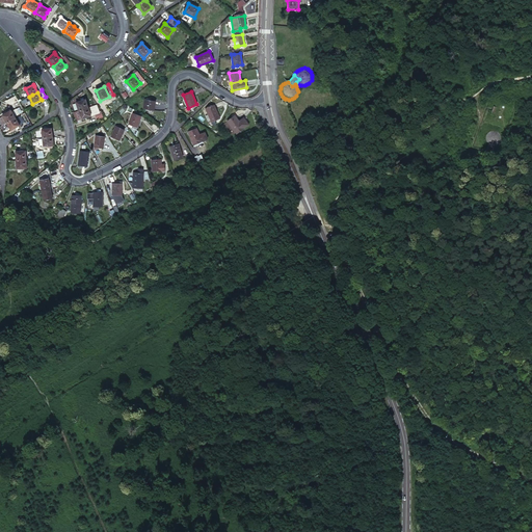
[(92,106),(96,105),(90,98),(85,100),(87,108),(92,106)]
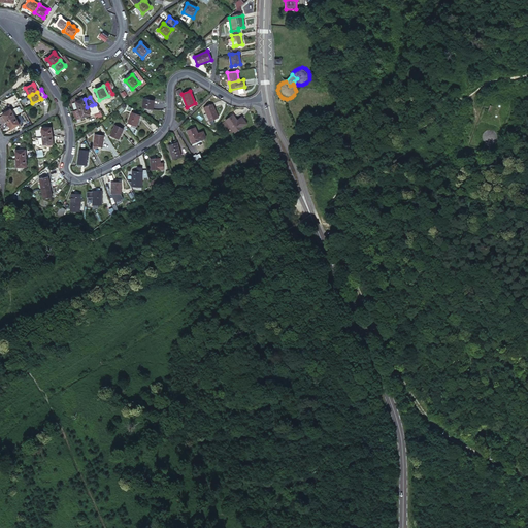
[(87,107),(85,99),(75,102),(77,110),(81,109),(87,107)]
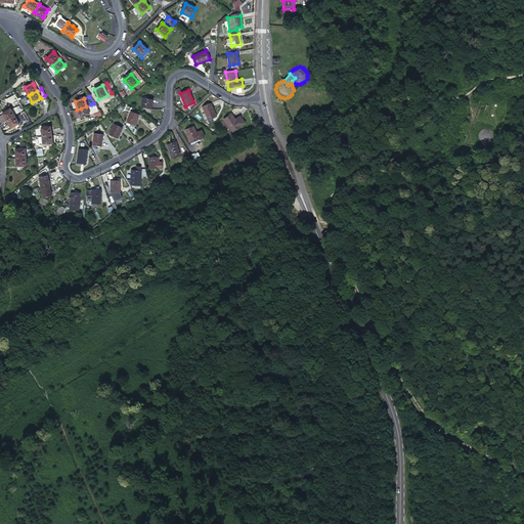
[(153,99),(143,98),(141,106),(150,108),(153,99)]
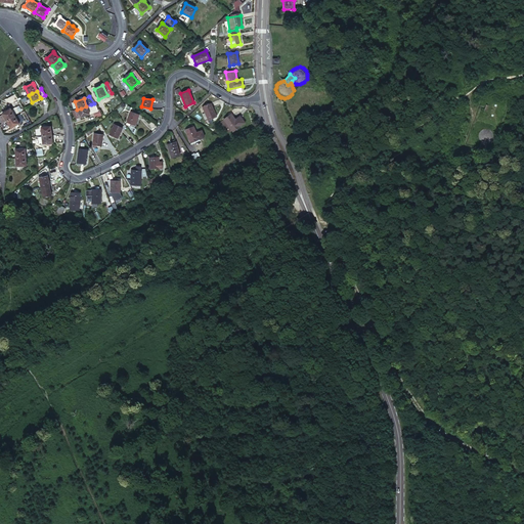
[(216,117),(211,103),(203,106),(209,120),(216,117)]
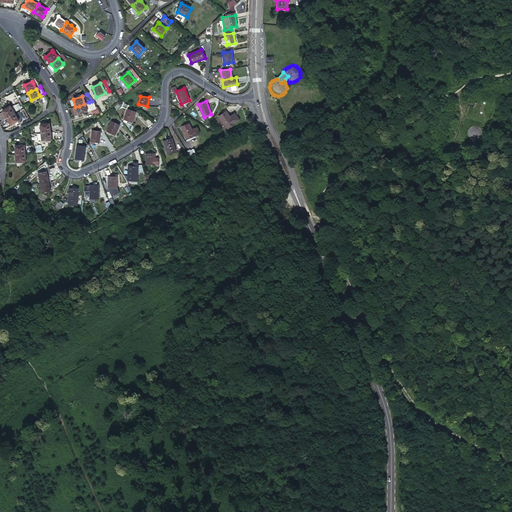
[(87,111),(84,104),(79,106),(75,107),(78,114),(87,111)]
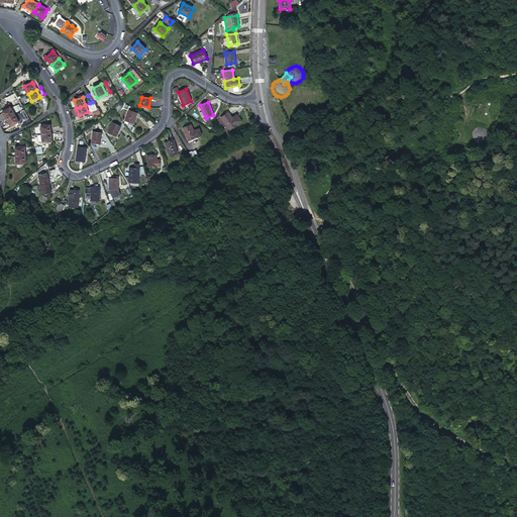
[(14,114),(11,110),(10,107),(2,112),(6,119),(10,117),(14,114)]
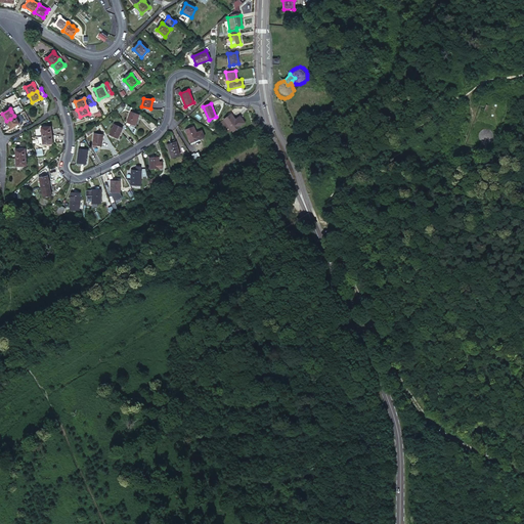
[(139,115),(131,112),(127,122),(135,126),(139,115)]
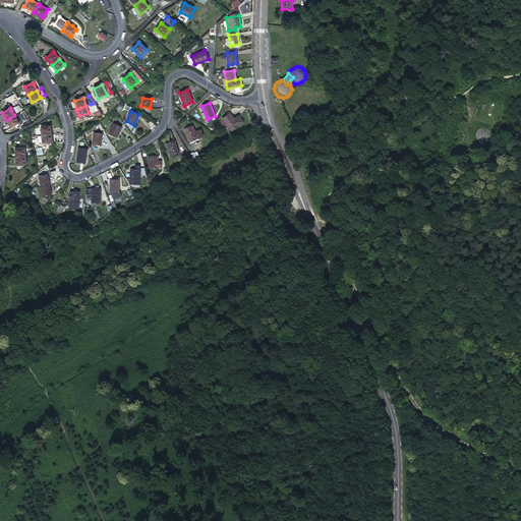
[(234,119),(229,113),(222,118),(232,130),(239,125),(234,119)]
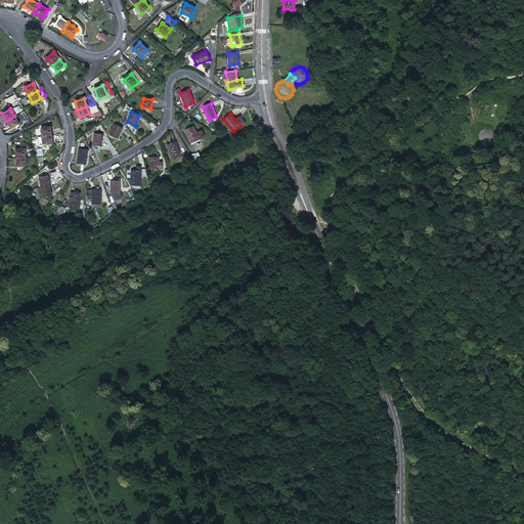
[(19,115),(18,115),(15,117),(19,124),(24,121),(19,115)]
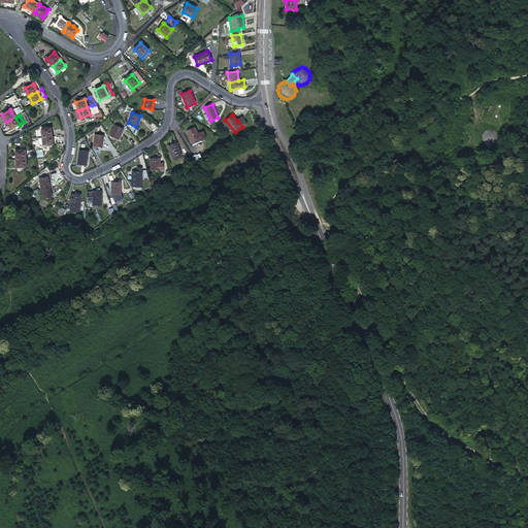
[(15,118),(14,117),(10,120),(6,122),(11,130),(20,125),(15,118)]
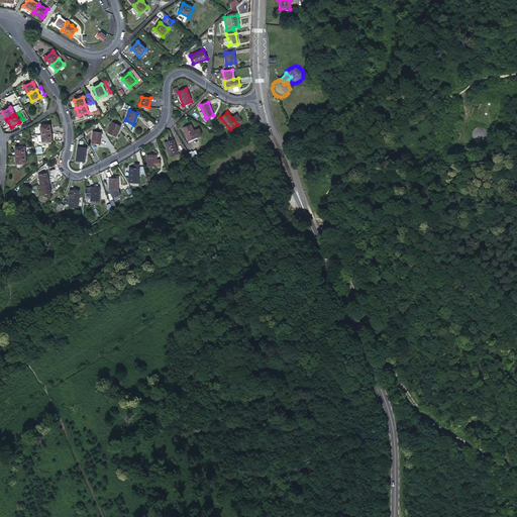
[(236,114),(232,118),(237,124),(241,120),(236,114)]
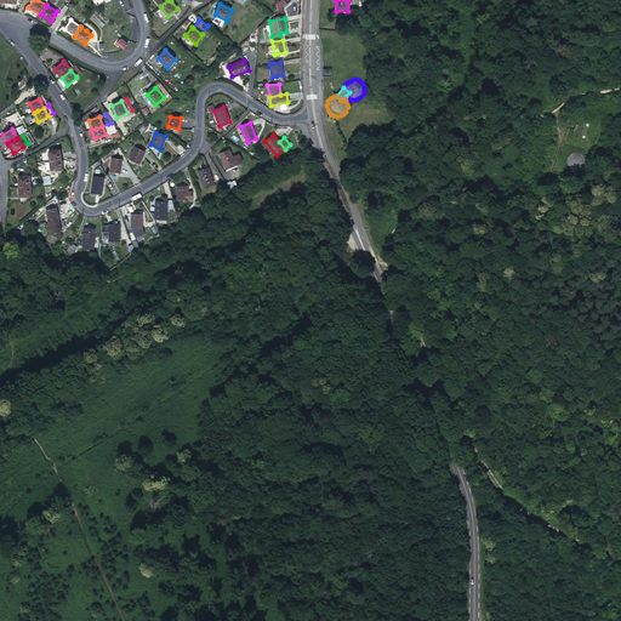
[(144,152),(135,148),(129,160),(138,164),(144,152)]
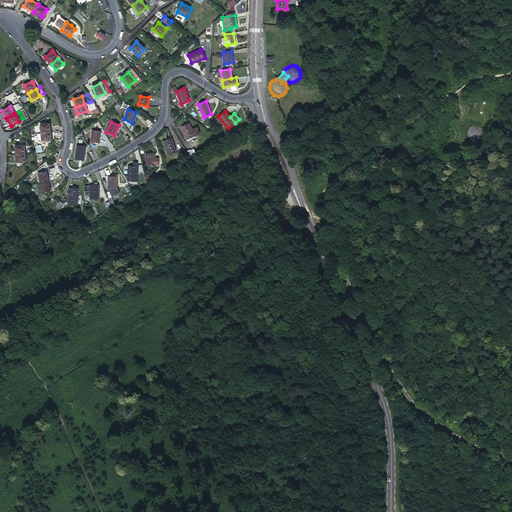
[(51,131),(50,123),(41,124),(42,133),(47,132),(51,131)]
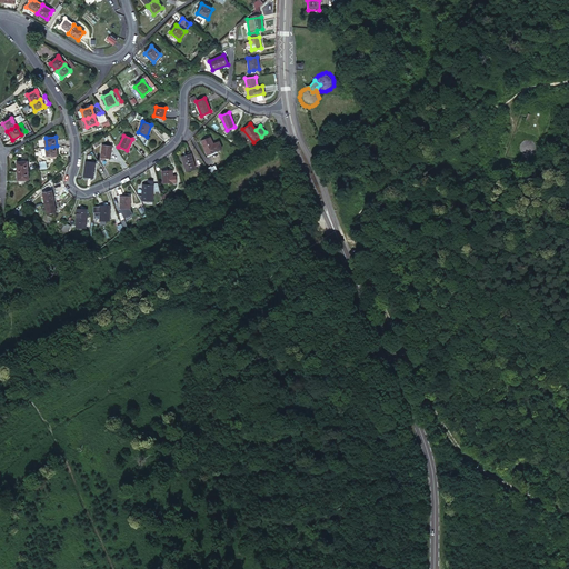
[(207,156),(216,151),(213,145),(210,137),(201,141),(207,156)]
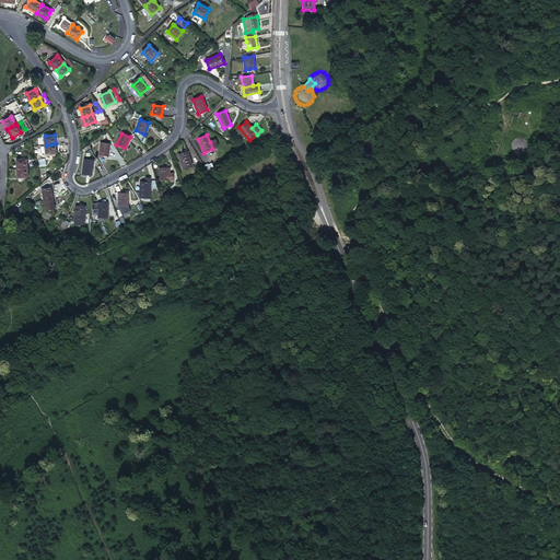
[(525,148),(525,147),(525,144),(525,143),(525,142),(524,140),(523,139),(522,138),(521,138),(520,137),(517,137),(516,137),(514,138),(513,138),(512,139),(511,140),(511,141),(510,143),(510,144),(510,146),(510,148),(511,149),(512,150),(513,151),(514,152),(515,152),(517,152),(518,152),(521,152),(522,151),(523,150),(524,149),(524,148),(525,148)]
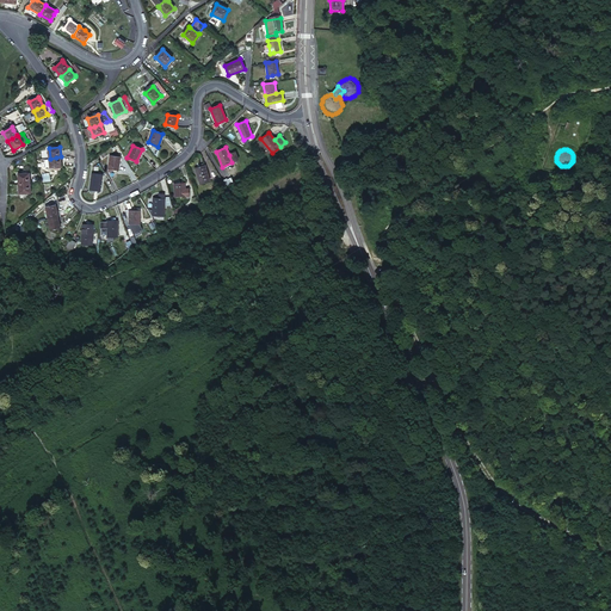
[(119,156),(109,155),(107,170),(118,171),(119,156)]
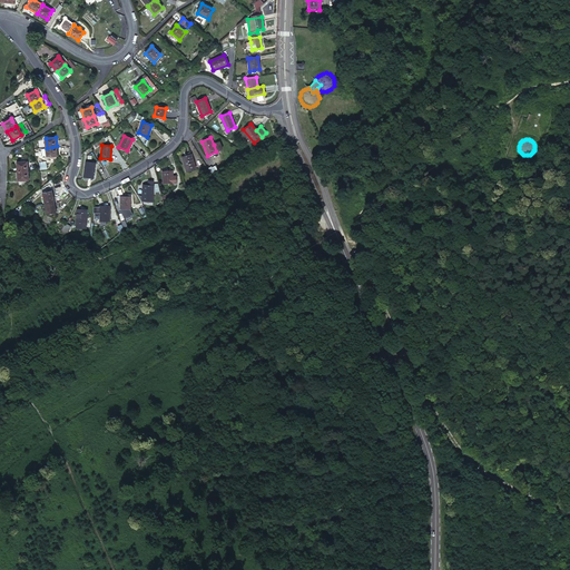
[(58,155),(57,146),(52,147),(47,148),(48,156),(58,155)]
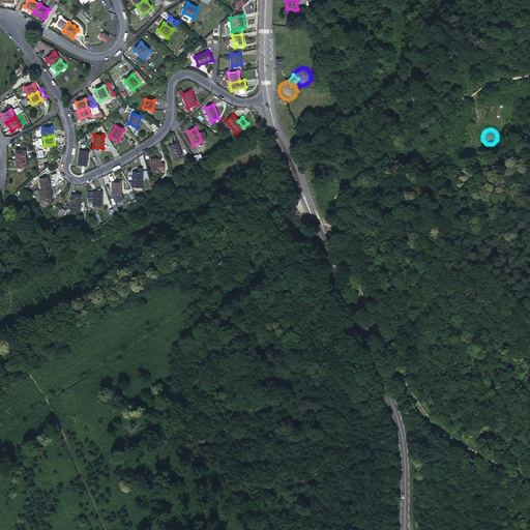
[(182,157),(178,144),(169,146),(173,159),(182,157)]
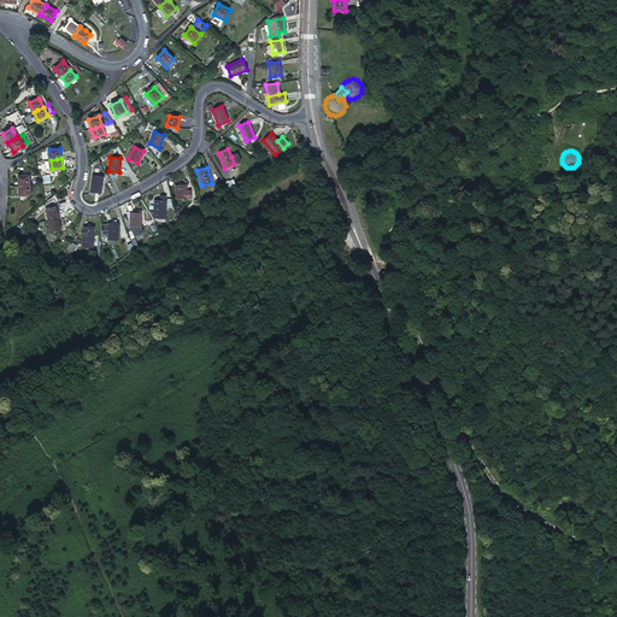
[(103,175),(93,174),(90,191),(101,192),(103,175)]
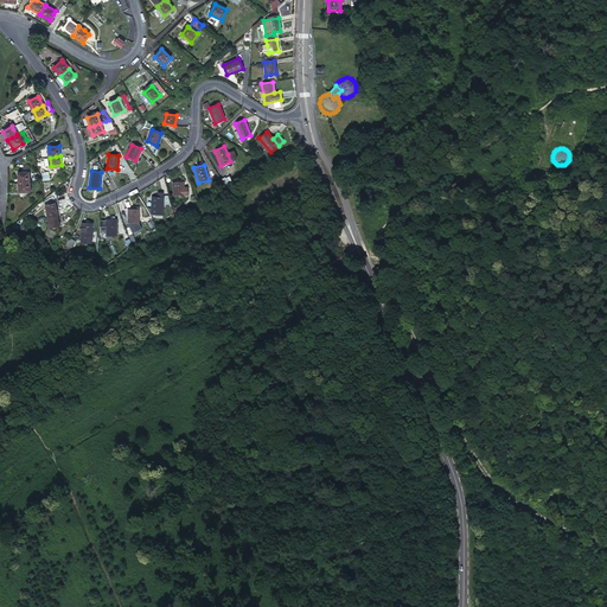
[(29,174),(29,172),(18,173),(18,183),(20,181),(30,181),(29,174)]
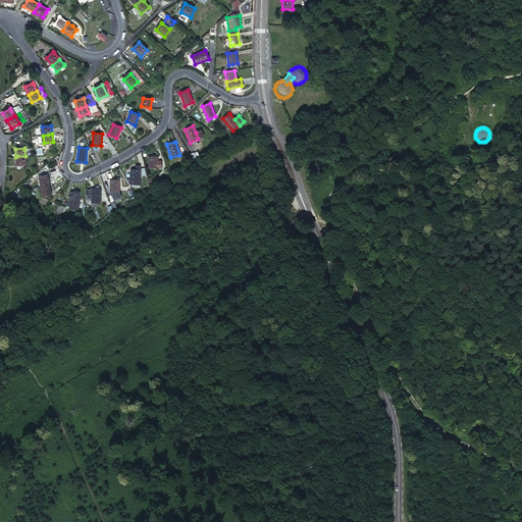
[(25,165),(25,156),(17,156),(15,157),(16,166),(25,165)]
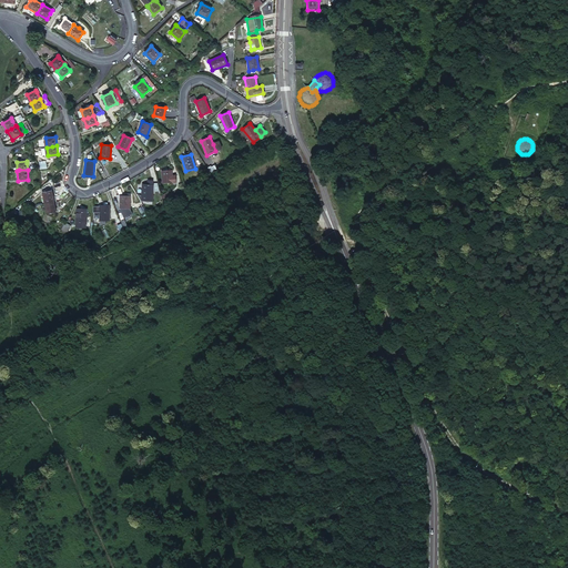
[(172,176),(172,170),(162,171),(163,182),(173,182),(172,176)]
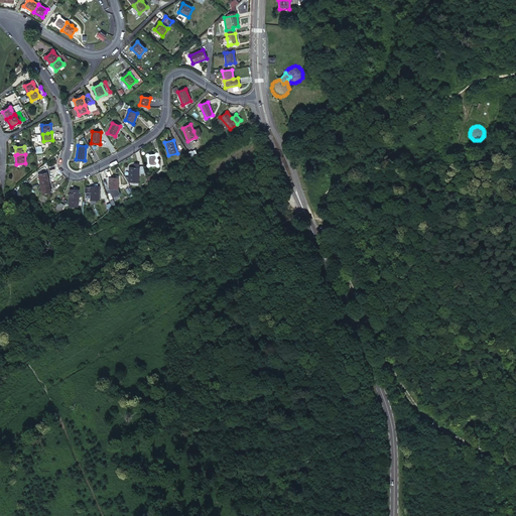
[(36,169),(39,185),(49,182),(48,177),(45,162),(40,166),(36,169)]
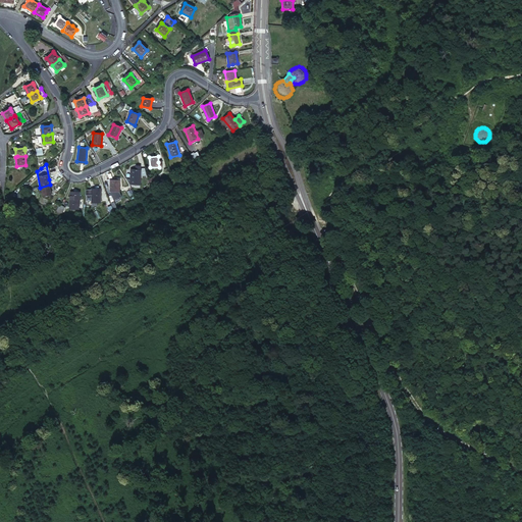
[(141,169),(131,169),(129,179),(140,179),(141,169)]
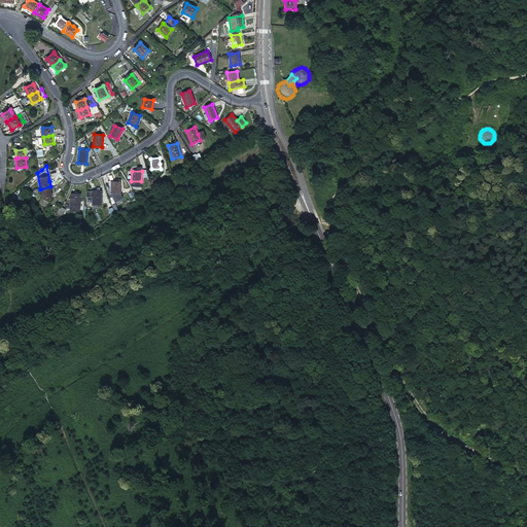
[(40,189),(42,198),(53,197),(50,186),(40,189)]
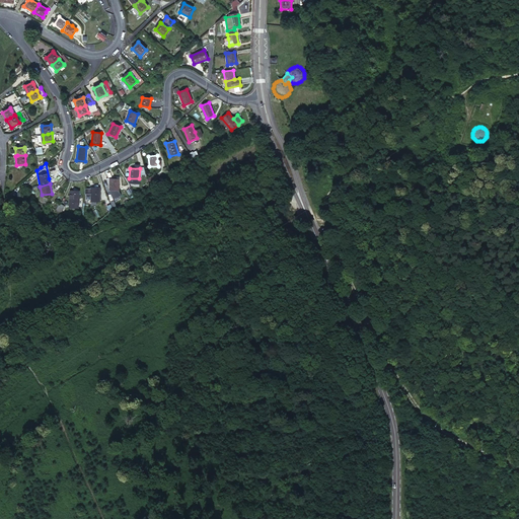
[(98,202),(98,188),(90,188),(91,202),(95,202),(98,202)]
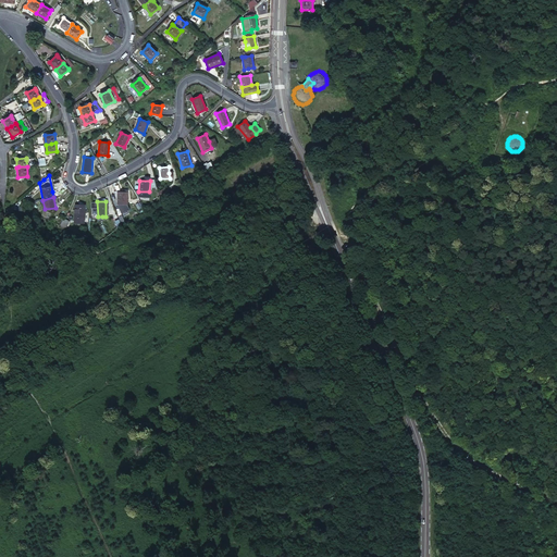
[(83,218),(85,206),(75,205),(74,217),(83,218)]
